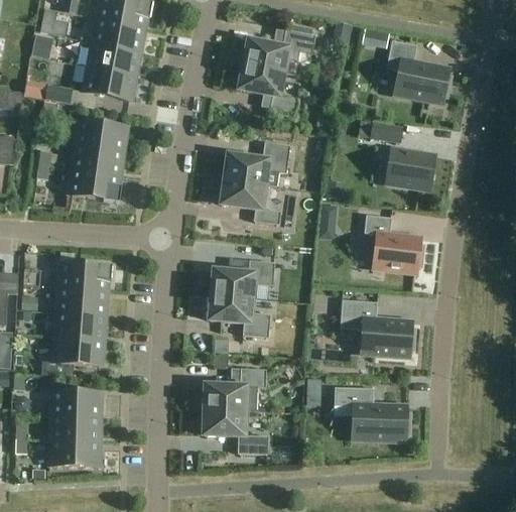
[(98,0),(96,18),(145,27),(146,17),(149,17),(152,1),(147,0),(98,0)]
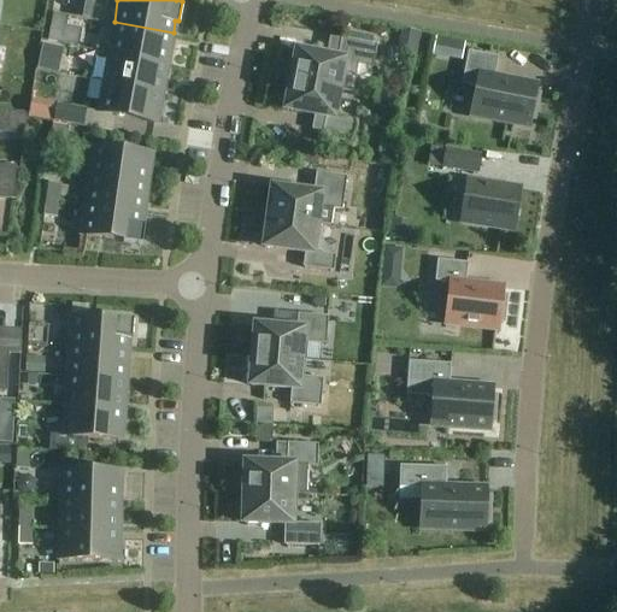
[(115,22),(109,51),(168,62),(174,33),(115,22)]
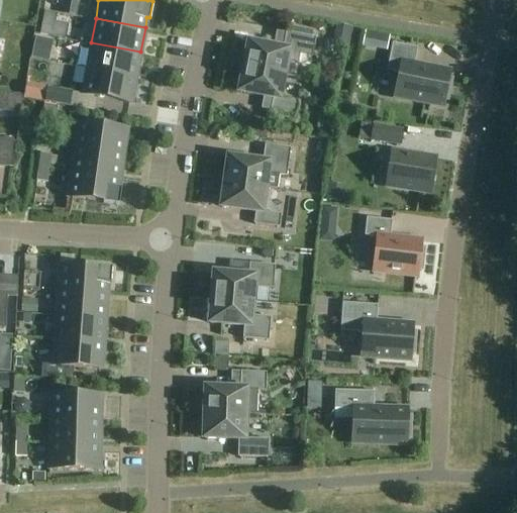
[(40,31),(50,33),(53,22),(42,20),(41,19),(39,31),(40,31)]
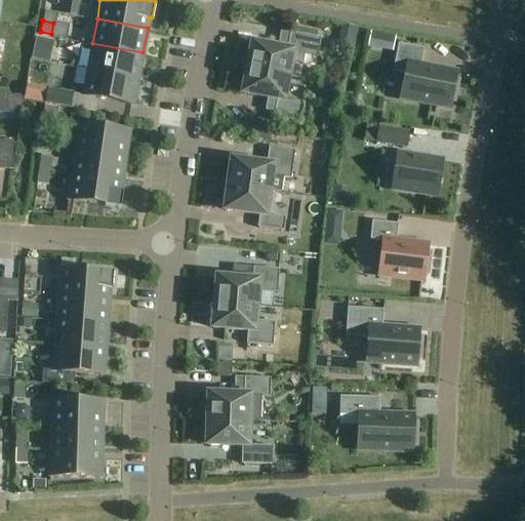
[(247,51),(244,65),(287,73),(290,59),(315,64),(320,36),(290,30),(286,46),(252,40),(250,51),(247,51)]
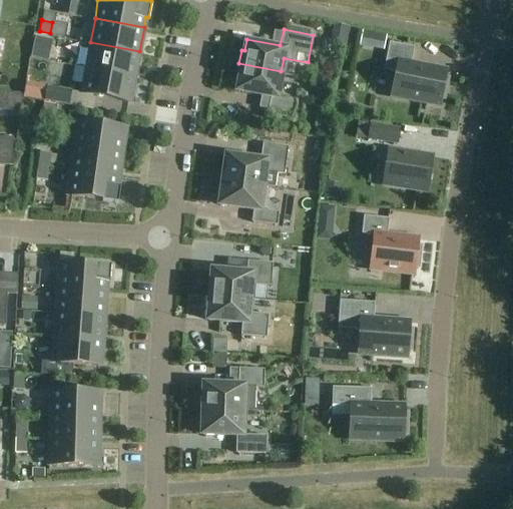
[(48,58),(52,37),(35,34),(31,54),(48,58)]
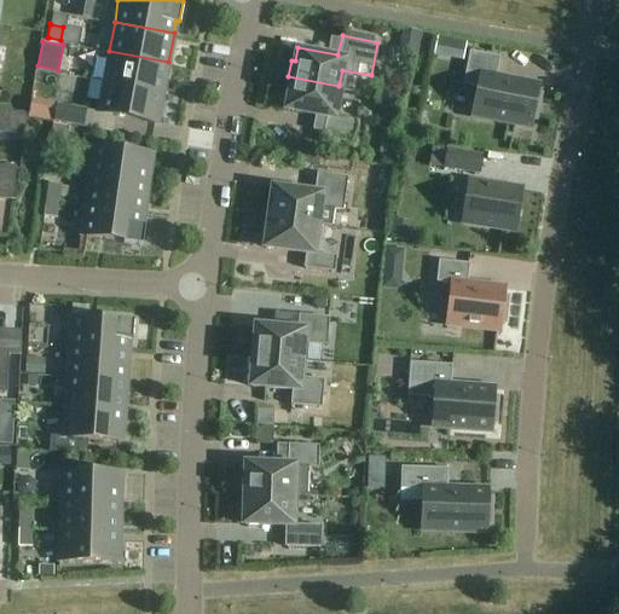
[(530,122),(531,117),(534,119),(541,90),(537,88),(538,82),(495,74),(499,54),(469,48),(462,81),(476,84),(472,111),(530,122)]
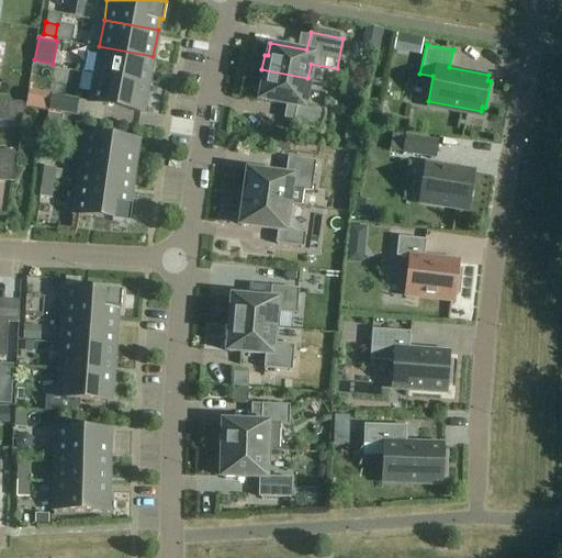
[(99,46),(94,73),(147,82),(153,56),(99,46)]
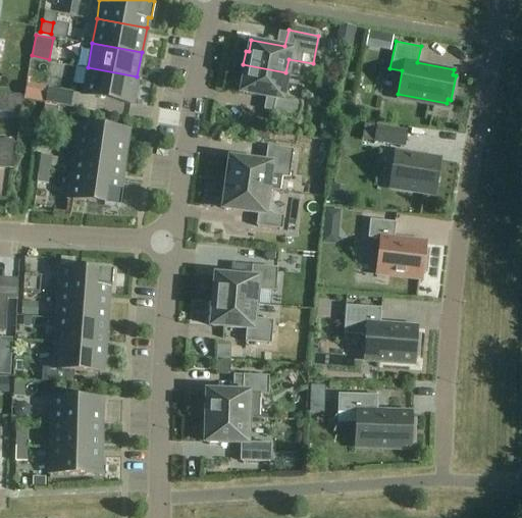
[(285,72),(243,64),(241,78),(244,79),(242,90),(275,97),(273,109),(299,113),(301,100),(281,97),(285,72)]
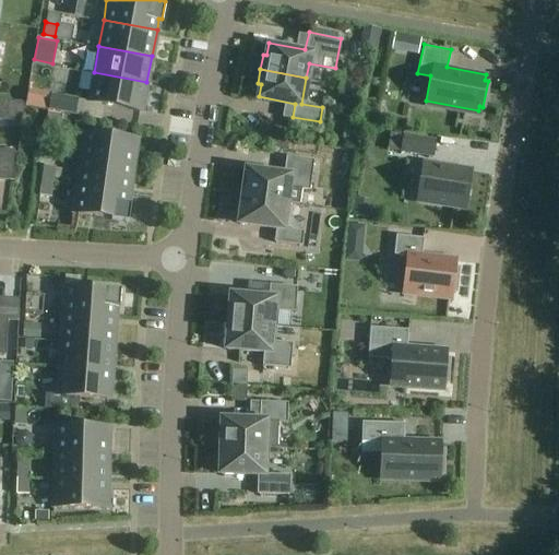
[(94,72),(88,98),(142,108),(146,82),(94,72)]
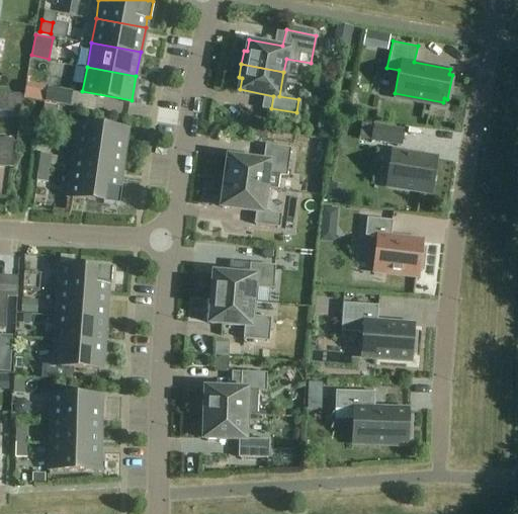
[(49,84),(46,98),(70,103),(73,89),(49,84)]
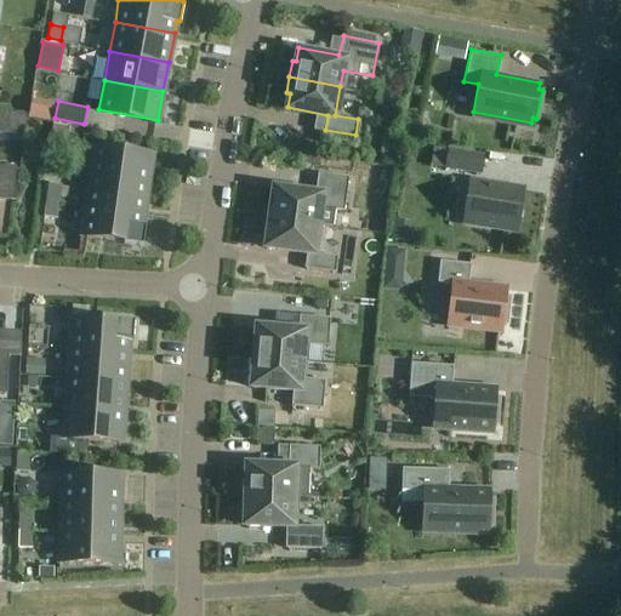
[(63,140),(66,123),(53,121),(51,137),(63,140)]
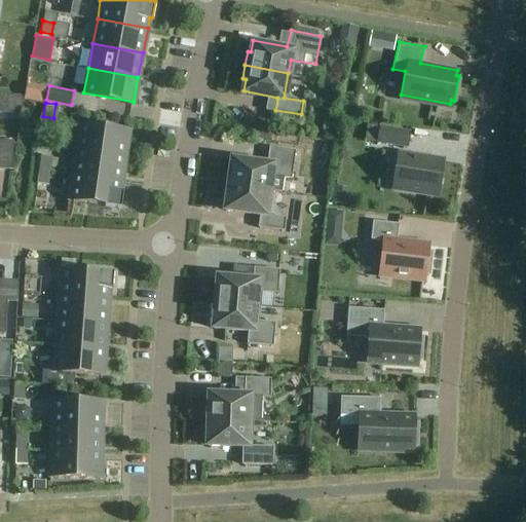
[(79,121),(75,147),(125,153),(129,128),(79,121)]
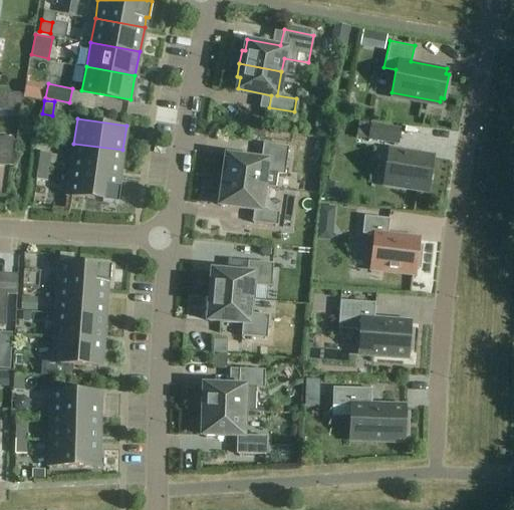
[(398,142),(401,125),(370,120),(367,137),(398,142)]
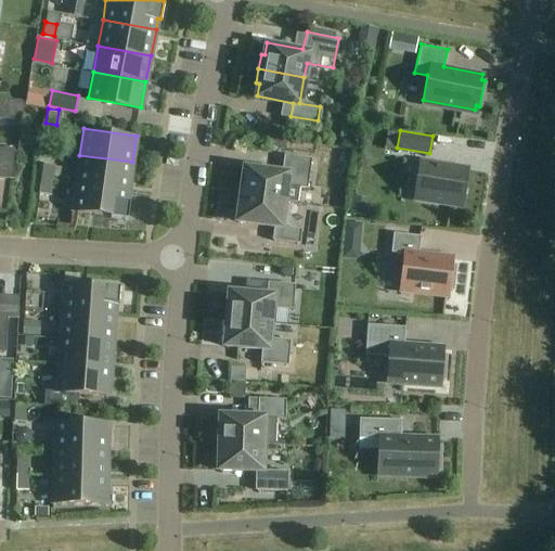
[(0,144),(0,176),(12,177),(14,146),(0,144)]
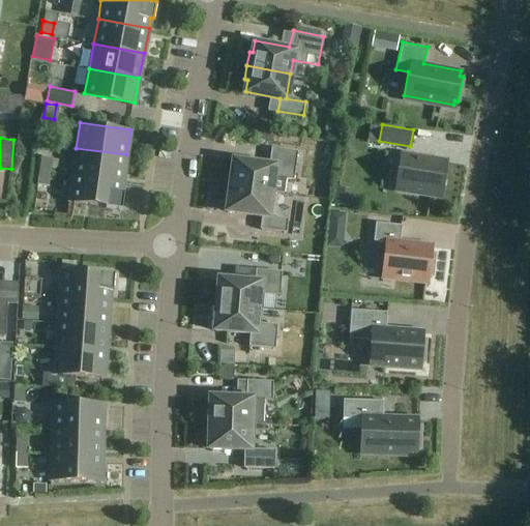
[(234,157),(230,183),(271,190),(273,175),(293,177),(297,149),(271,145),(268,163),(234,157)]
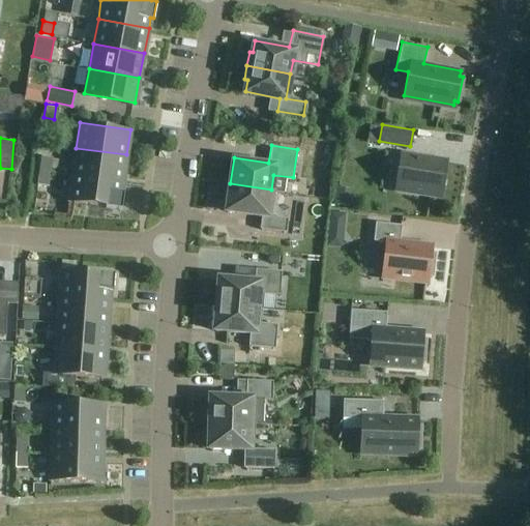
[(76,148),(72,173),(123,180),(126,154),(76,148)]
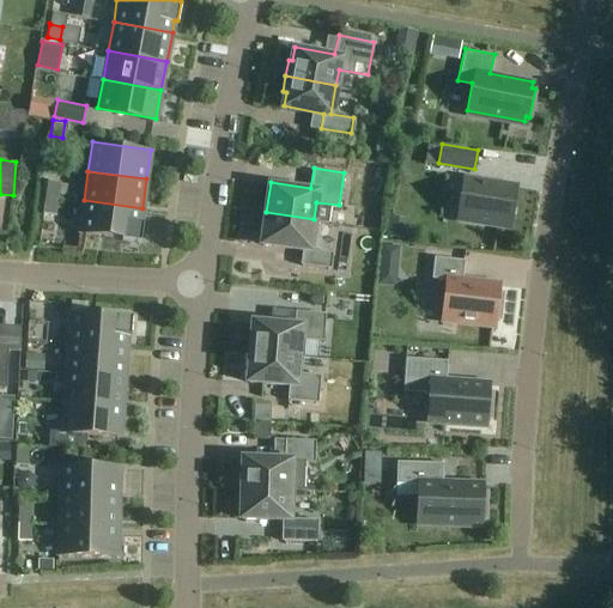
[(463,175),(457,217),(510,225),(516,183),(463,175)]
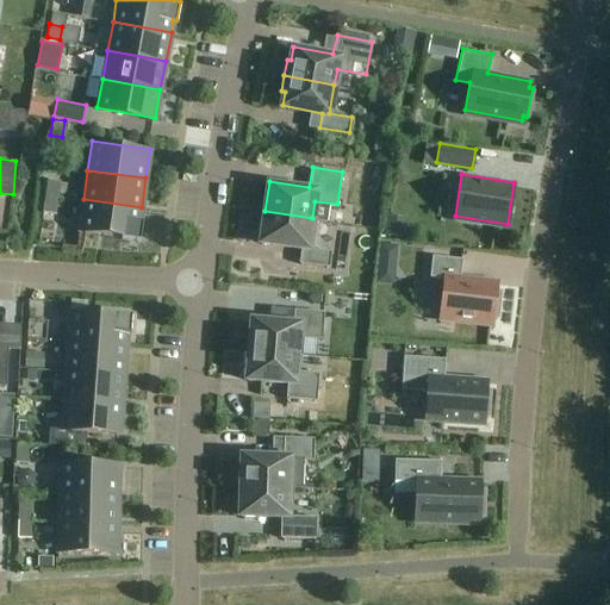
[(57,194),(60,179),(48,178),(45,193),(57,194)]
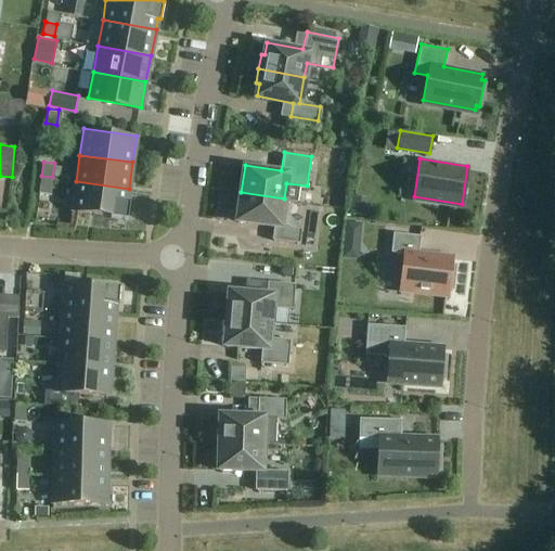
[(50,193),(52,177),(41,176),(39,192),(50,193)]
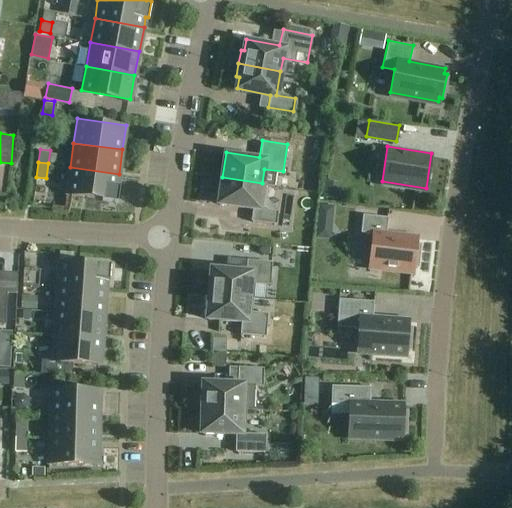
[(119,174),(70,167),(66,192),(101,197),(101,198),(118,201),(120,184),(118,184),(119,174)]
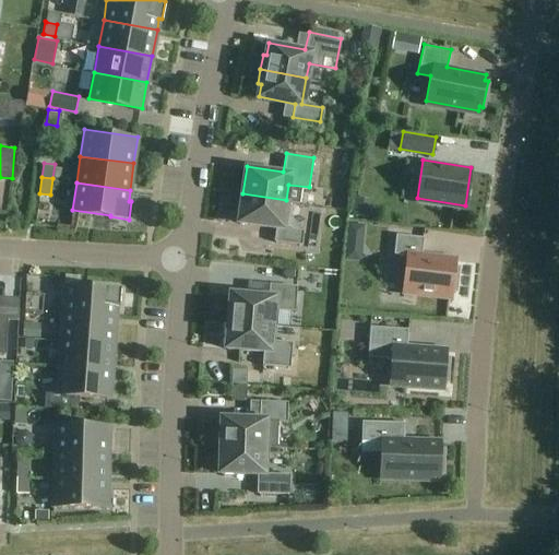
[(286,200),(242,193),(239,221),(276,226),(274,239),(301,243),(304,228),(283,225),(286,200)]
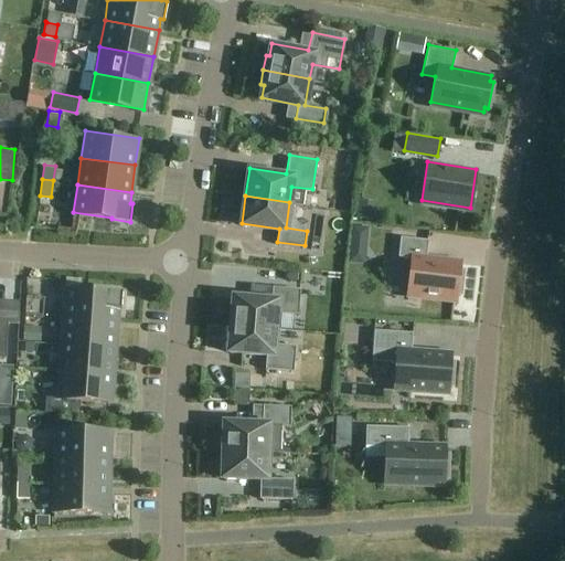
[(351,223),(350,236),(366,239),(369,225),(351,223)]
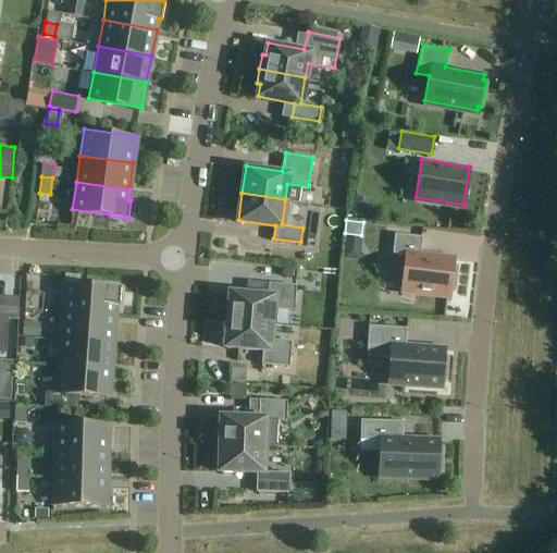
[(405,253),(401,289),(449,294),(450,289),(454,289),(456,262),(453,262),(454,257),(419,253),(421,234),(394,232),(392,252),(405,253)]
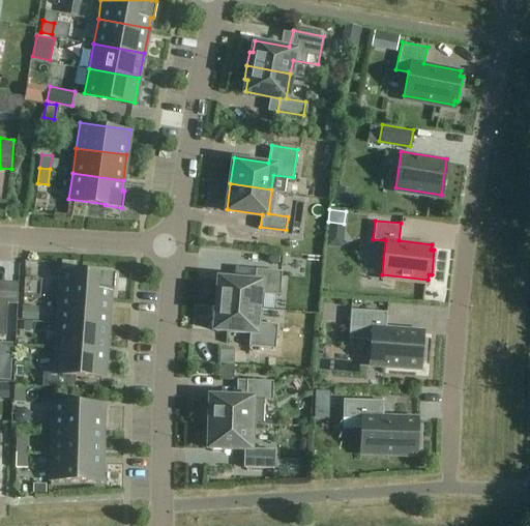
[(218,276),(216,302),(258,305),(259,291),(280,293),(282,269),(255,267),(254,280),(218,276)]
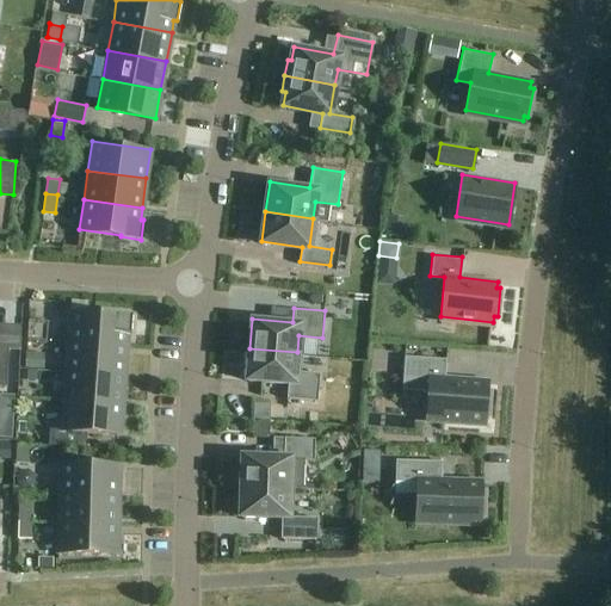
[(71,310),(68,340),(127,345),(128,333),(130,333),(133,313),(112,311),(112,314),(71,310)]
